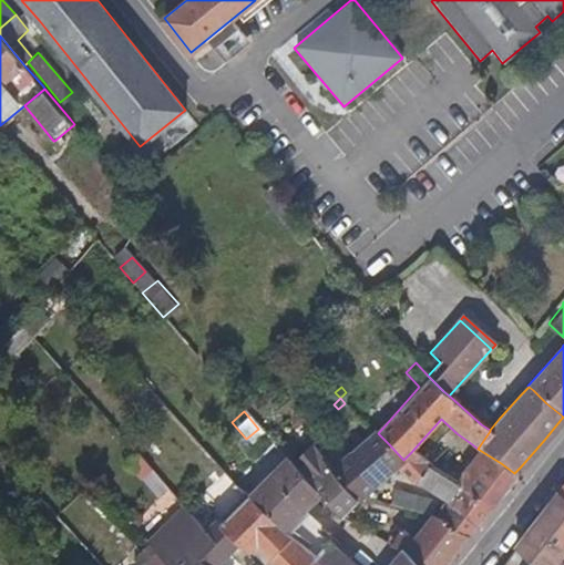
[(363,494),(389,471),(398,464),(414,482),(419,479),(449,500),(460,488),(452,483),(431,469),(431,466),(411,452),(403,460),(389,444),(378,433),(376,430),(371,434),(351,451),(348,448),(342,452),(331,438),(320,451),(324,454),(344,476),(359,499),(363,494)]
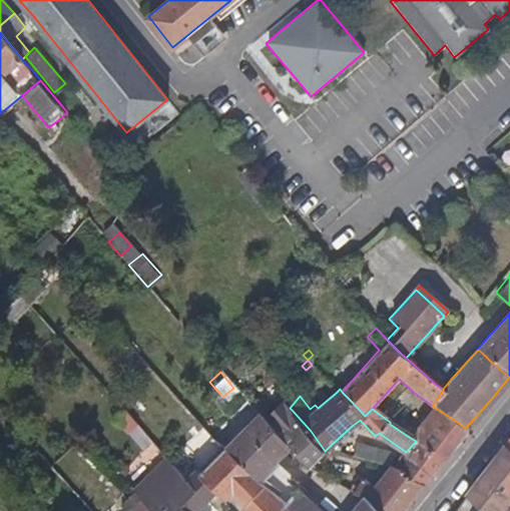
[(136,397),(124,405),(135,422),(148,415),(136,397)]
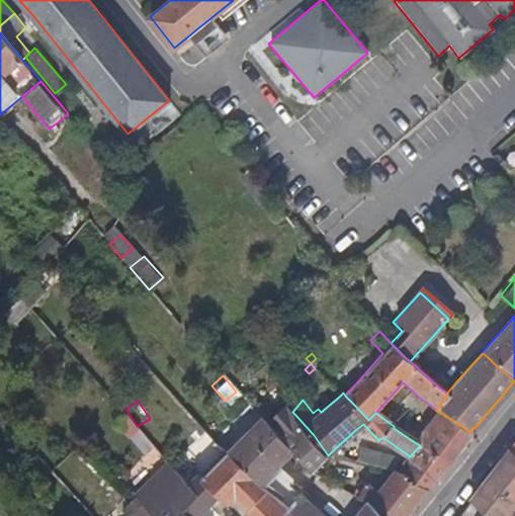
[(328,455),(314,435),(295,415),(290,419),(279,406),(263,419),(283,441),(290,450),(309,470),(311,468),(328,455)]
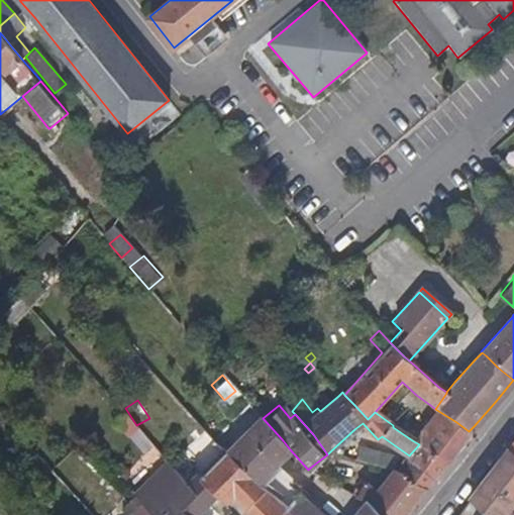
[(117,432),(131,428),(126,409),(112,413),(117,432)]
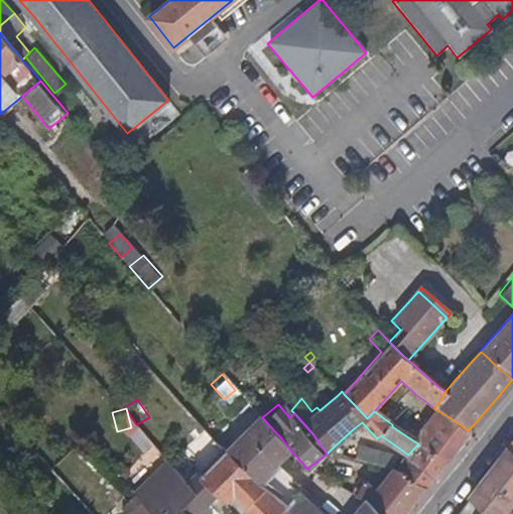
[(446,461),(470,433),(468,430),(456,421),(434,408),(411,439),(418,443),(446,462),(446,461)]
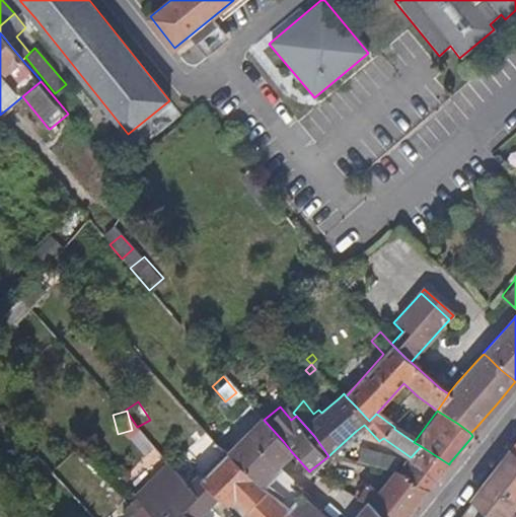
[(273,469),(291,451),(284,442),(264,420),(263,418),(227,453),(245,470),(259,483),(273,469)]
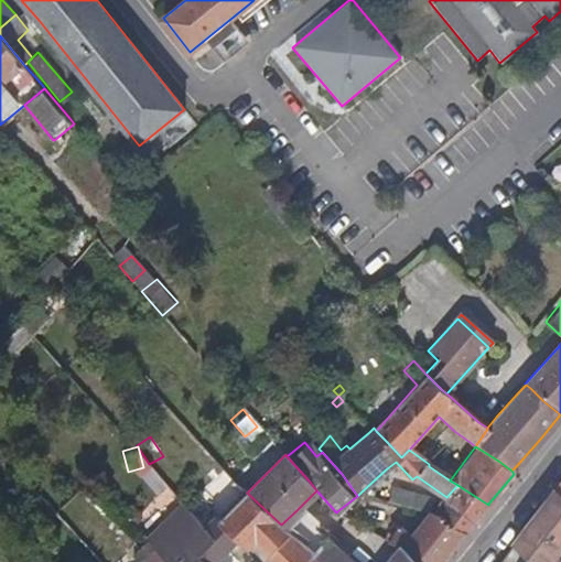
[(466,530),(488,505),(457,485),(446,497),(440,505),(431,514),(445,518),(445,522),(464,532),(466,530)]
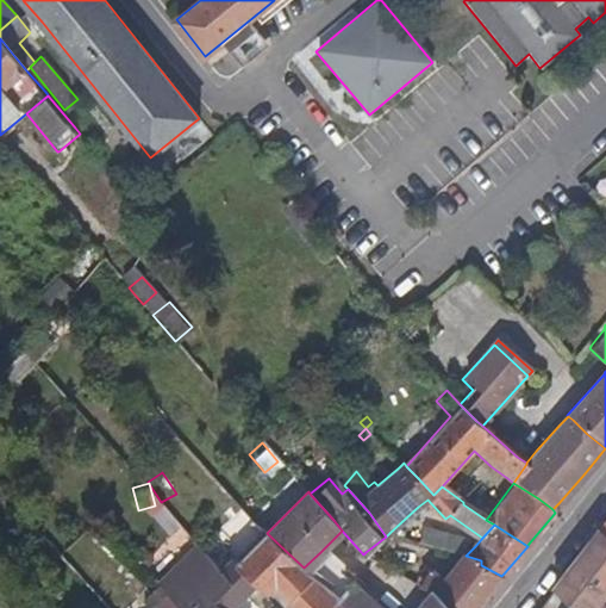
[(604,607),(600,605),(605,595),(605,533),(600,527),(597,531),(585,546),(569,568),(554,587),(576,607),(604,607)]
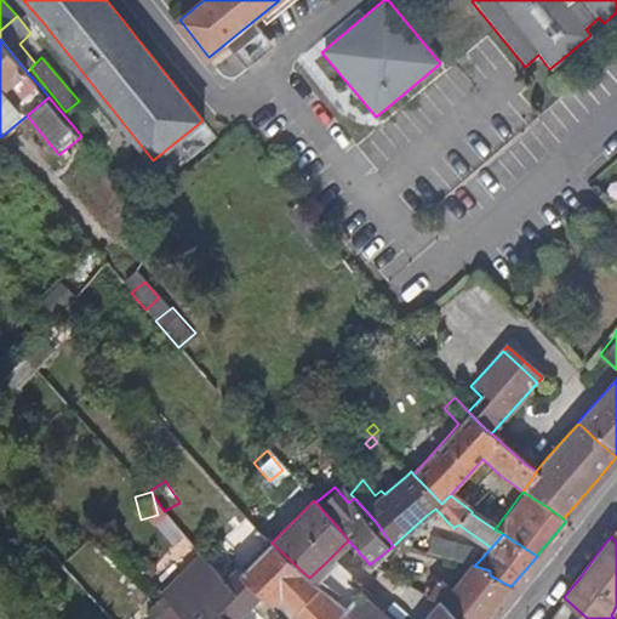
[(309,578),(293,563),(272,543),(250,564),(245,561),(227,579),(230,583),(249,603),(258,592),(273,603),(281,594),(297,606),(291,614),(296,618),(327,618),(338,608),(341,605),(331,596),(309,578)]
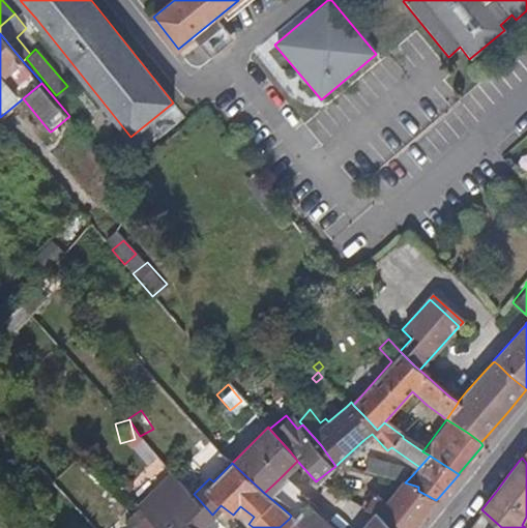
[(194,494),(176,474),(172,470),(155,486),(157,487),(162,492),(166,497),(179,510),(197,527),(212,527),(206,522),(212,515),(197,497),(194,494)]
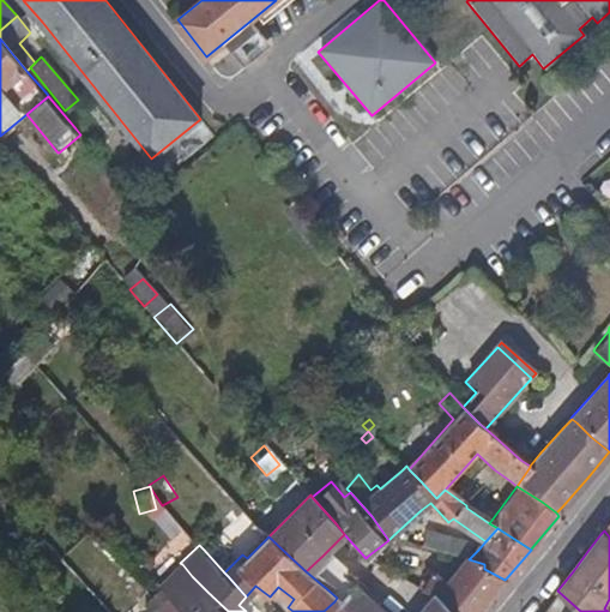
[(180,563),(167,547),(159,555),(175,570),(182,564),(180,563)]
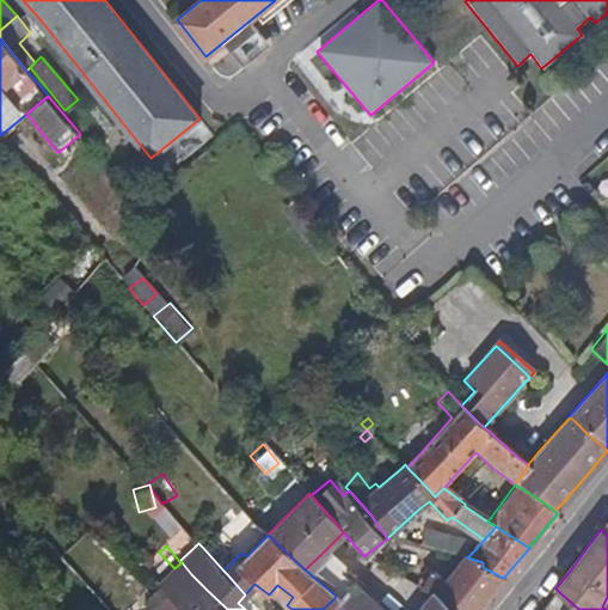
[(350,580),(321,554),(305,569),(326,587),(336,596),(350,580)]
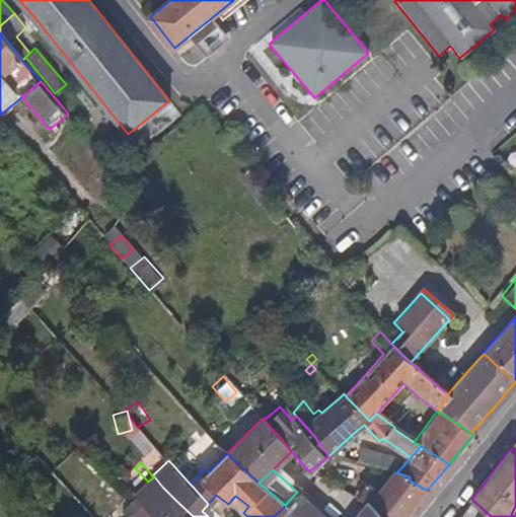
[(404,516),(409,512),(427,490),(410,481),(410,476),(396,472),(379,494),(366,484),(356,495),(365,501),(379,515),(381,516),(404,516)]
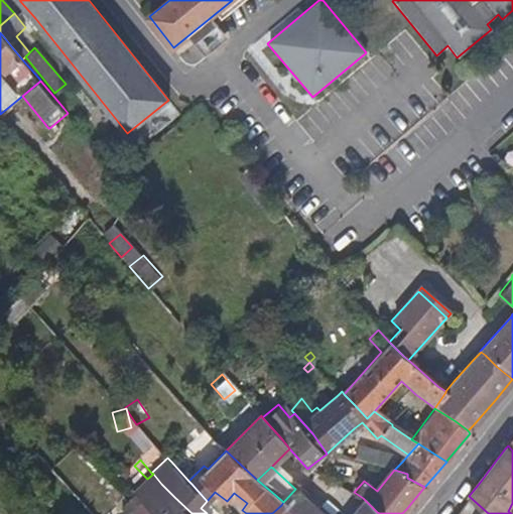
[(191,513),(174,497),(161,484),(157,479),(139,498),(147,506),(150,510),(154,513),(191,513)]
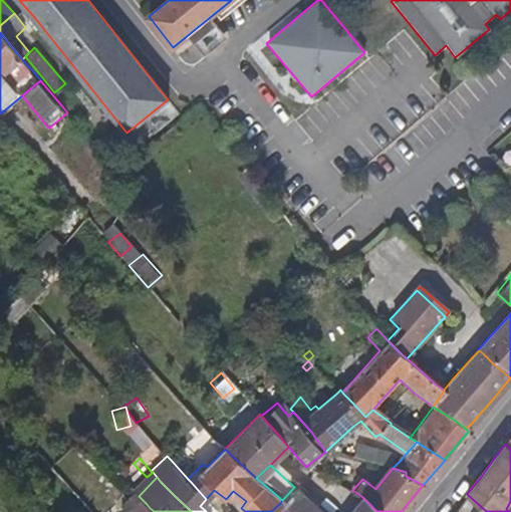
[(322,511),(308,499),(294,487),(282,500),(280,503),(289,511),(377,511),(375,510),(361,496),(349,511),(322,511)]
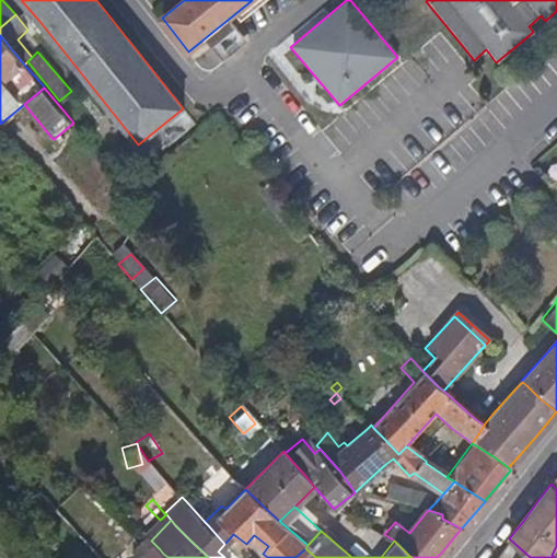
[(151,557),(160,549),(151,541),(143,533),(128,546),(131,549),(139,557),(151,557)]
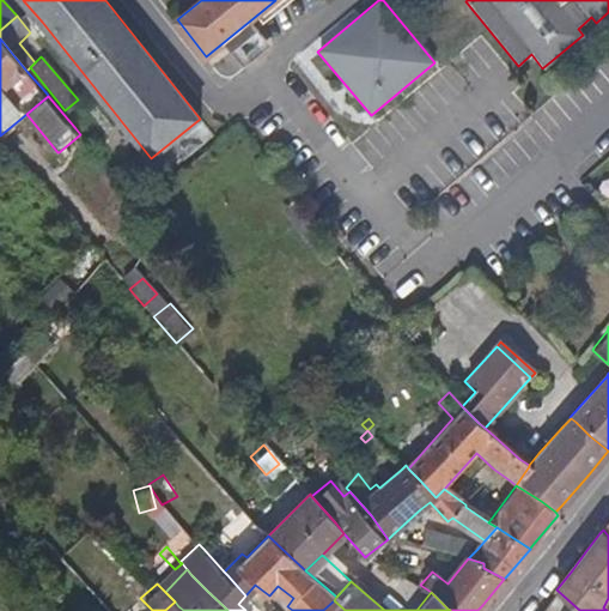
[(416,610),(379,584),(367,596),(384,610),(416,610)]
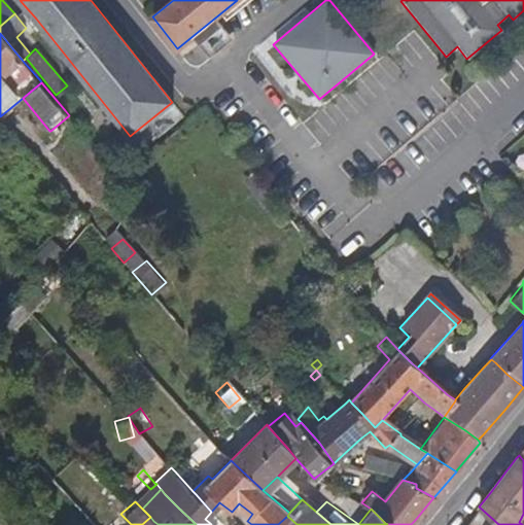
[(123,524),(118,520),(113,515),(101,524),(123,524)]
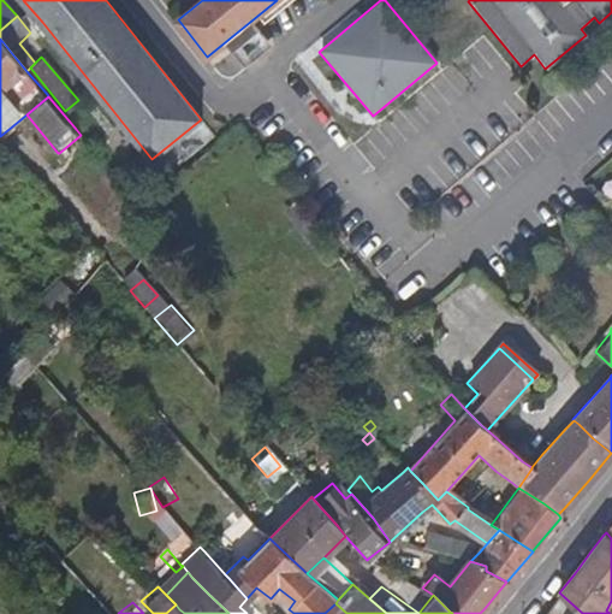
[(346,613),(336,603),(325,613),(346,613)]
